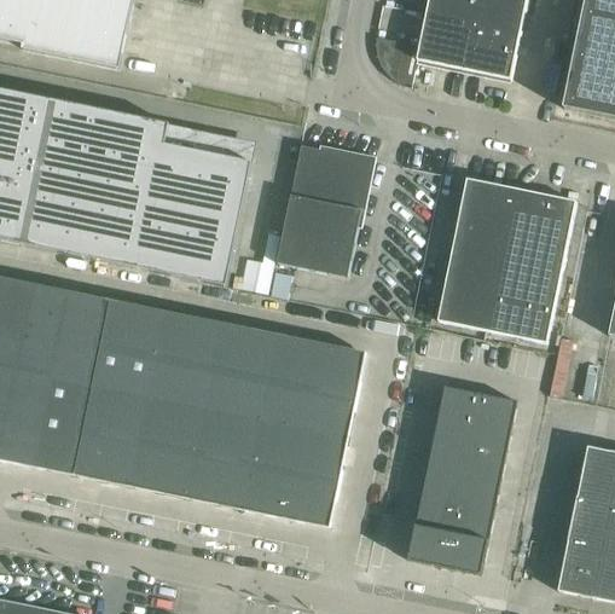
[(0,38),(21,41),(19,46),(117,67),(129,0),(0,0),(0,38)]
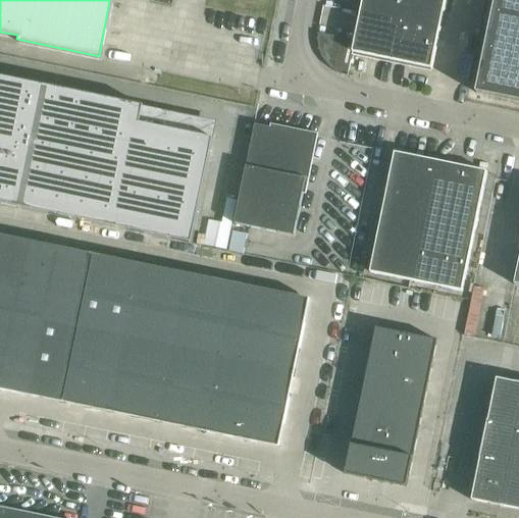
[(359,0),(358,9),(398,17),(402,0),(359,0)]
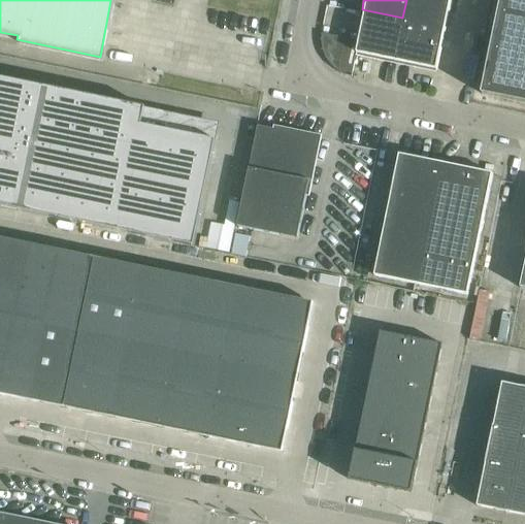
[(406,0),(402,18),(443,26),(448,0),(406,0)]
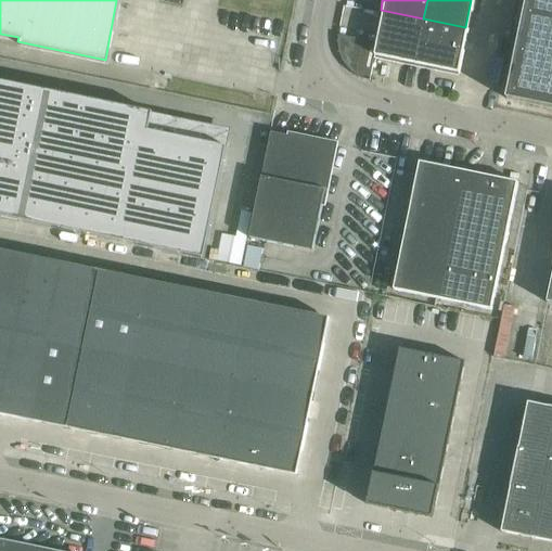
[(423,18),(381,10),(372,52),(457,69),(465,27),(423,18)]
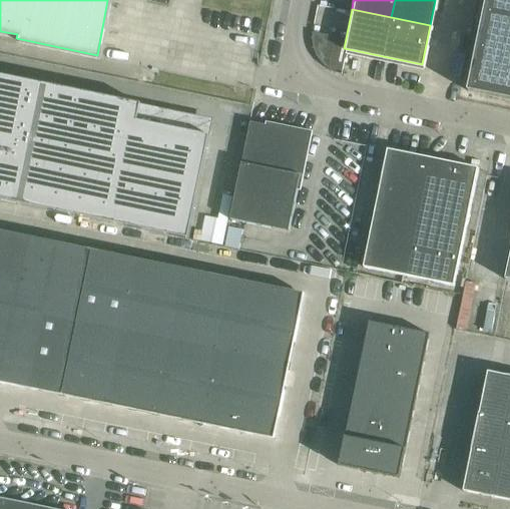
[(0,197),(170,233),(191,130),(135,118),(139,101),(0,72),(0,197)]
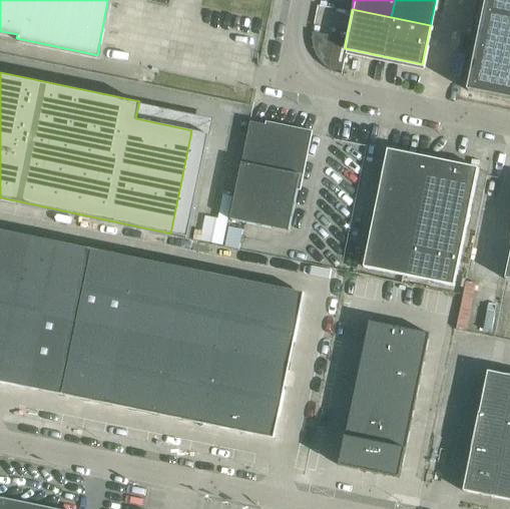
[(227,216),(287,228),(307,130),(247,118),(227,216)]
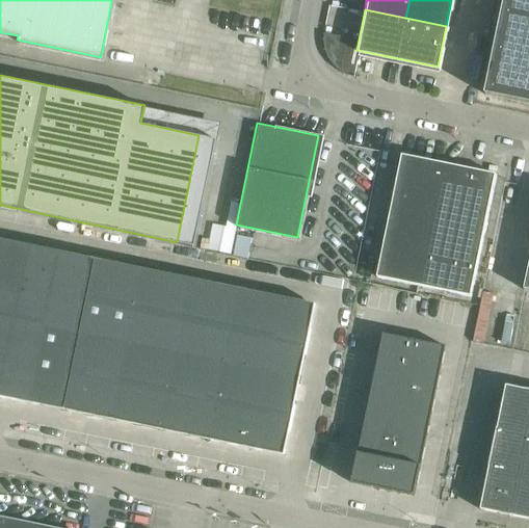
[(400,152),(391,194),(425,202),(433,159),(400,152)]
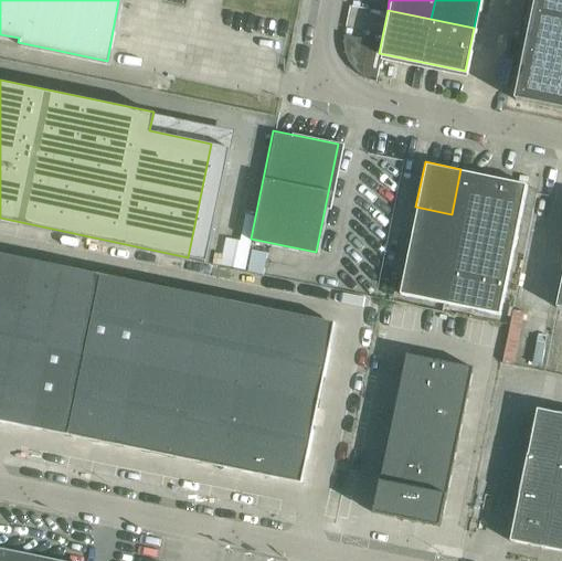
[(446,241),(434,298),(498,311),(506,275),(525,181),(499,177),(460,169),(452,214),(446,241)]
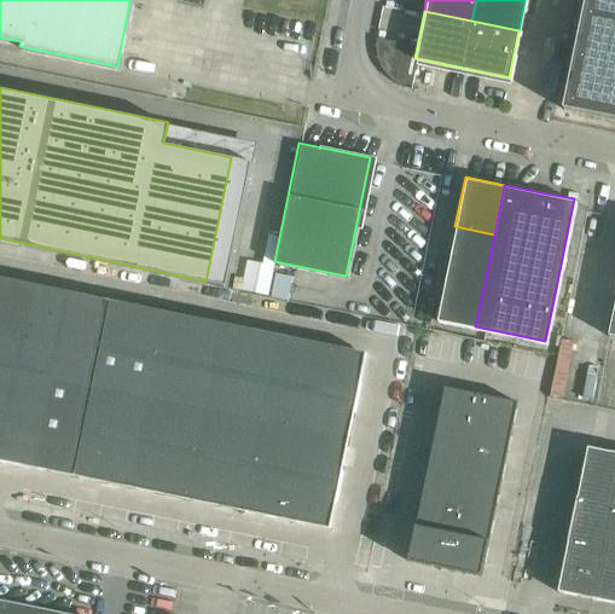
[(454,226),(448,255),(488,264),(494,235),(454,226)]
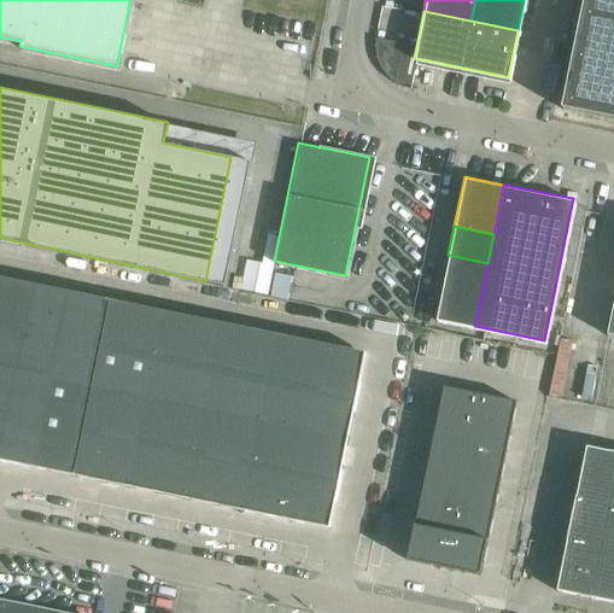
[(434,319),(474,326),(487,263),(448,255),(434,319)]
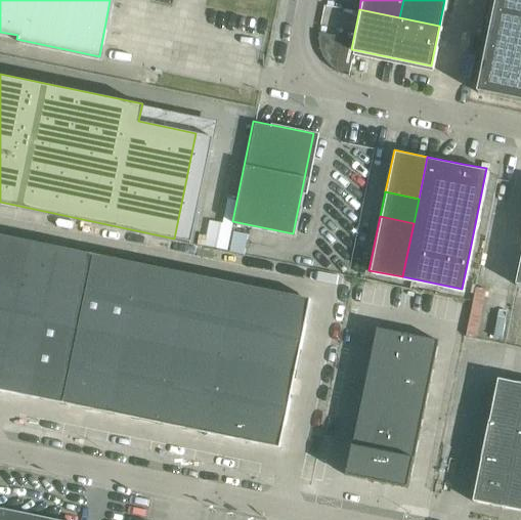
[(227,249),(242,252),(246,231),(231,228),(227,249)]
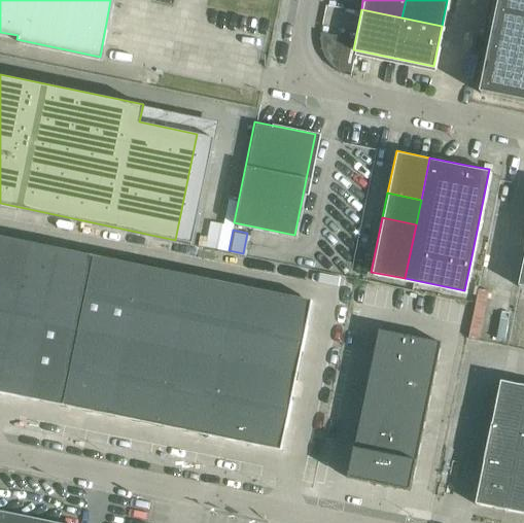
[(0,312),(72,327),(88,252),(0,235),(0,312)]
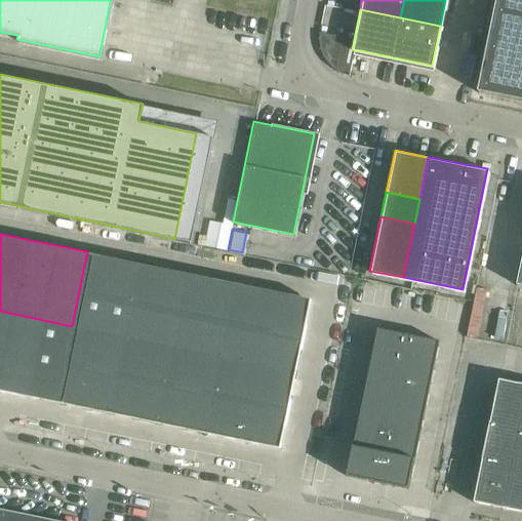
[(87,251),(72,326),(119,335),(134,262),(87,251)]
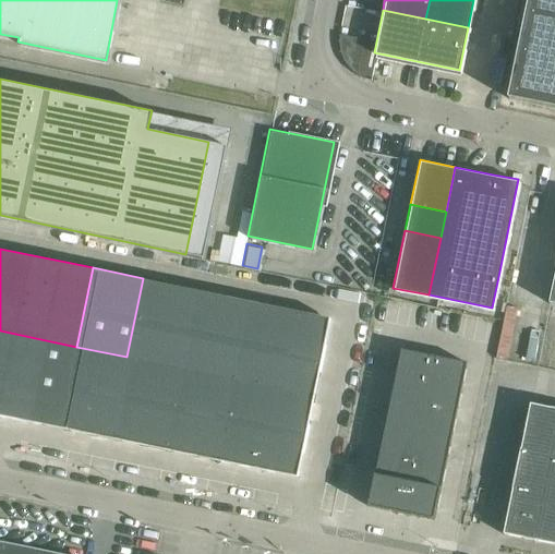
[(143,278),(127,357),(176,368),(192,288),(143,278)]
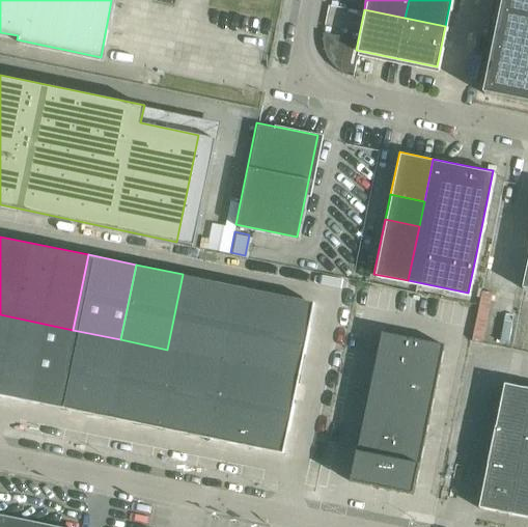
[(183,274),(167,350),(215,359),(230,283),(183,274)]
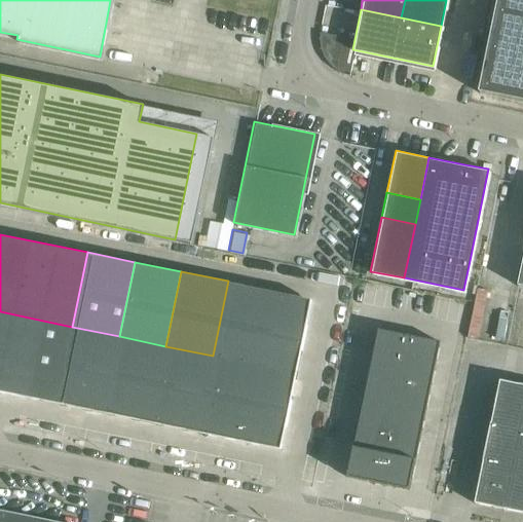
[(228,281),(213,356),(294,372),(309,298),(228,281)]
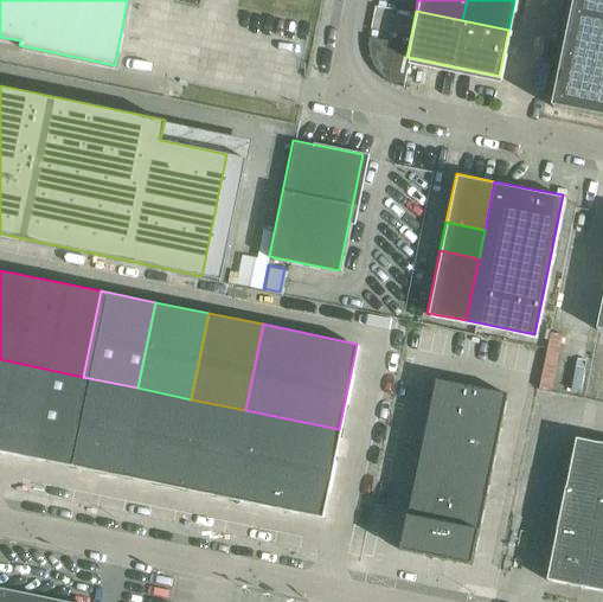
[(83,377),(0,359),(0,449),(65,463),(83,377)]
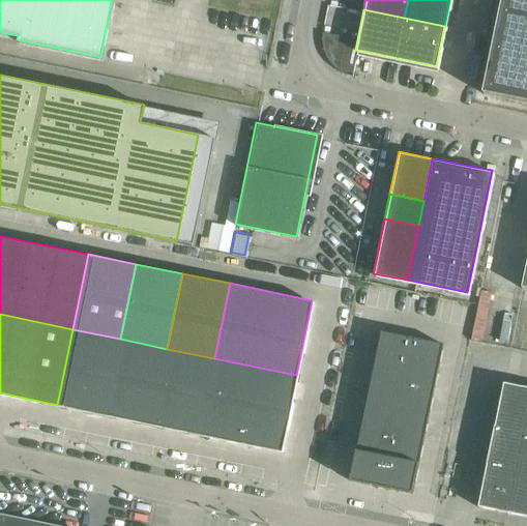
[(120,339),(72,329),(57,405),(105,414),(120,339)]
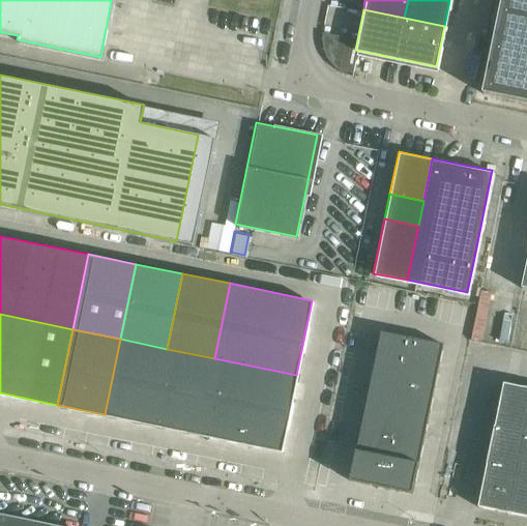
[(379,329),(374,355),(405,362),(410,335),(379,329)]
